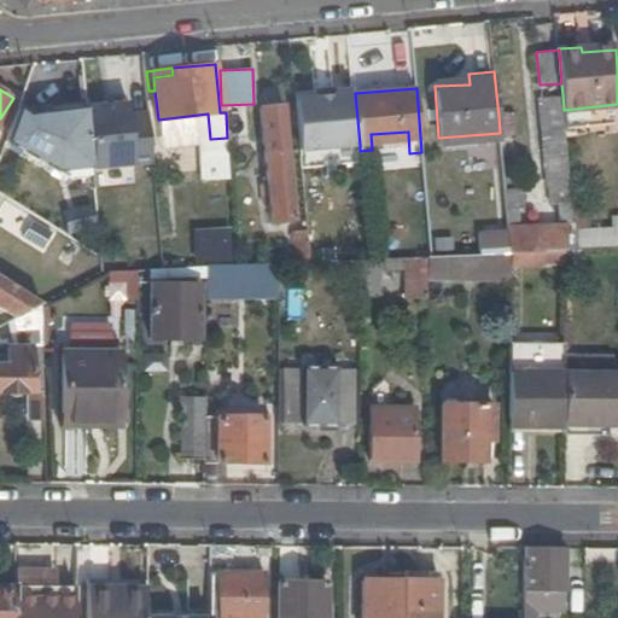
[(299,151),(360,145),(355,93),(296,99),(299,151)]
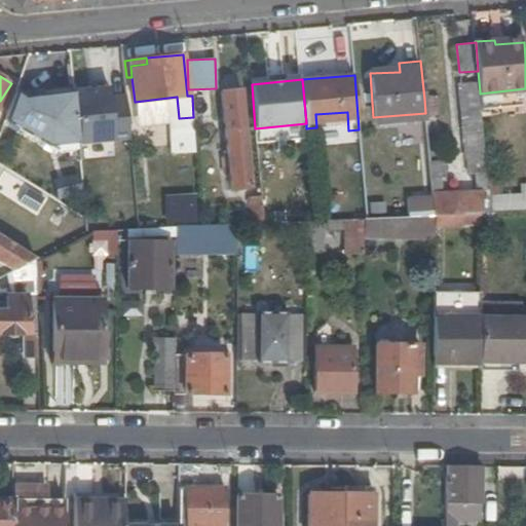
[(108,82),(72,85),(77,144),(114,140),(109,94),(108,82)]
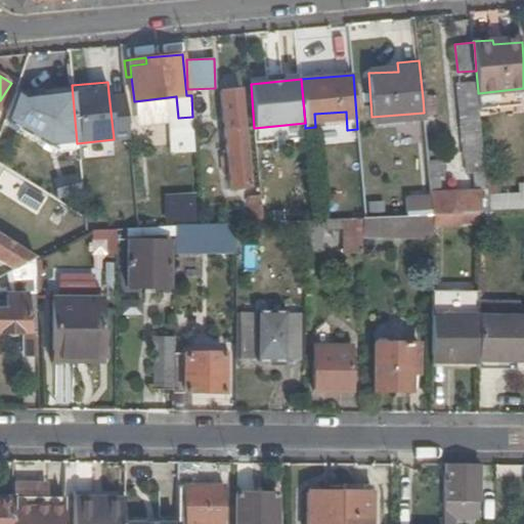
[(72,85),(15,89),(4,122),(48,145),(77,143),(72,85)]
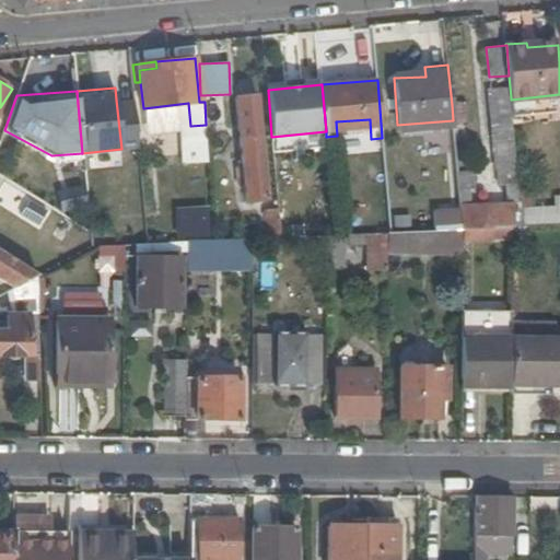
[(225,95),(205,97),(207,127),(229,125),(225,95)]
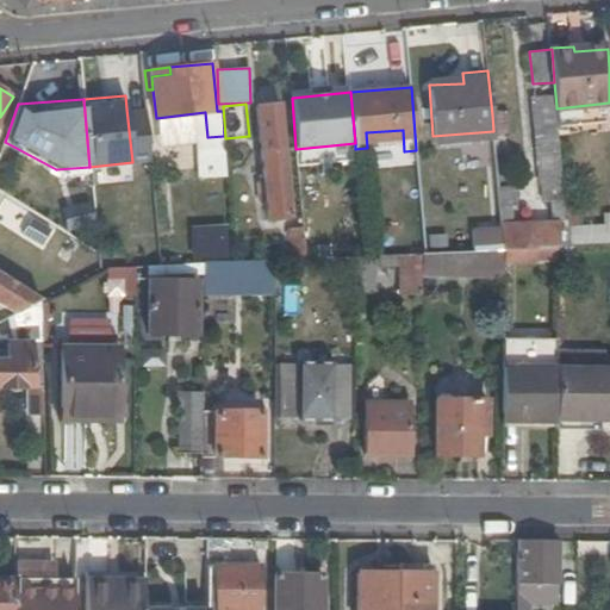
[(145,106),(126,109),(132,162),(151,161),(145,106)]
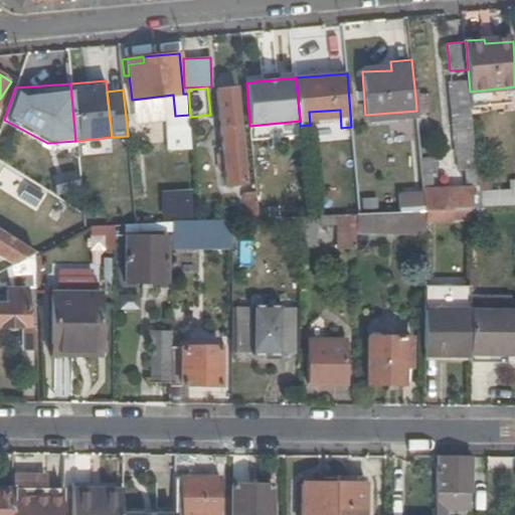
[(475,143),(470,92),(470,90),(452,91),(457,145),(475,143)]
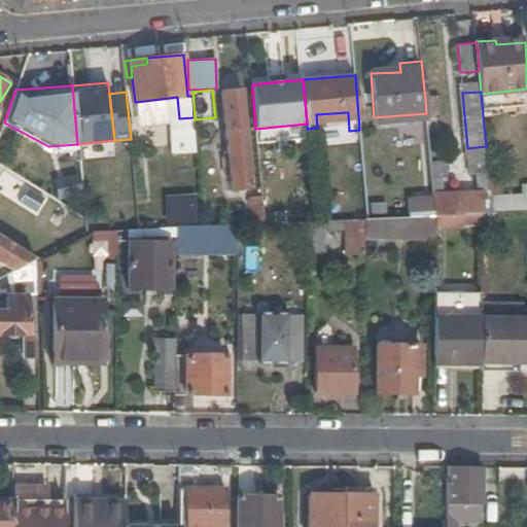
[(426,113),(426,117),(440,116),(437,98),(425,99),(426,113)]
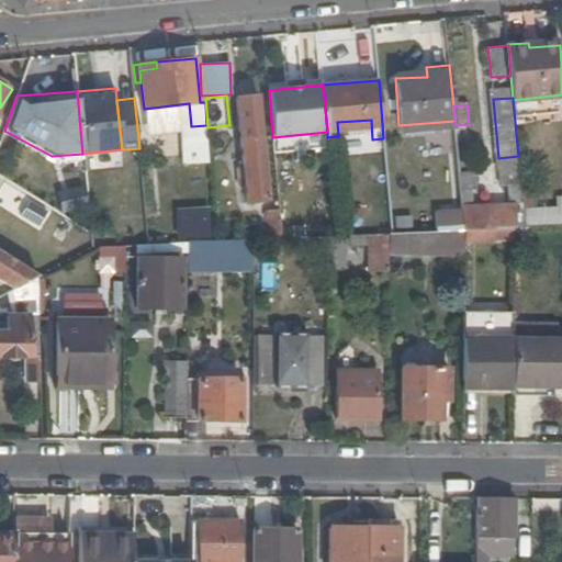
[(208,133),(206,125),(191,126),(192,134),(208,133)]
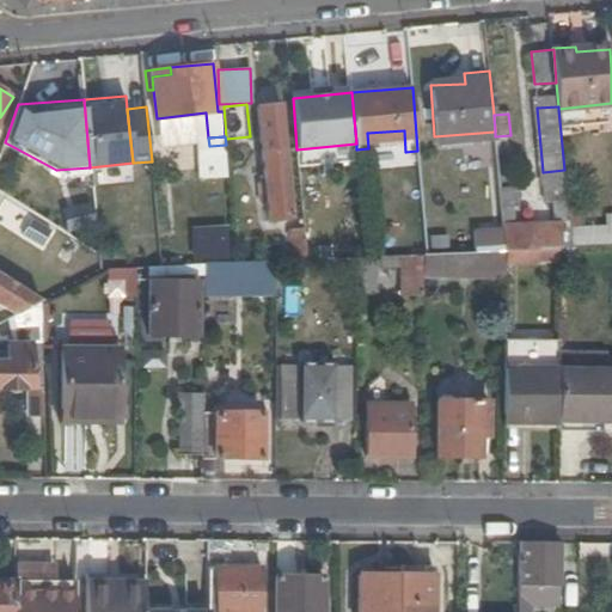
[(288,184),(288,176),(286,151),(263,153),(265,183),(267,195),(269,220),(291,218),(288,184)]
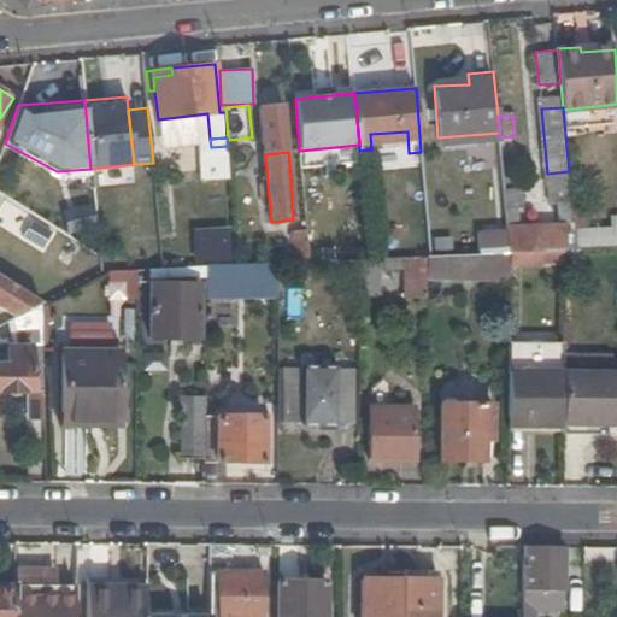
[(571,198),(569,171),(547,174),(550,199),(571,198)]
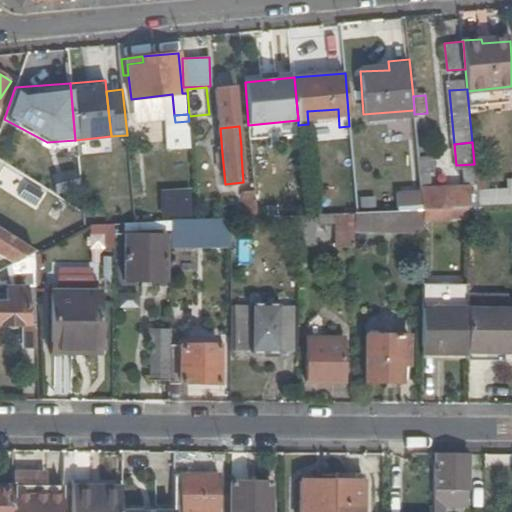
[(478,207),(477,196),(474,164),(456,165),(456,171),(463,171),(464,186),(430,188),(428,175),(433,174),(431,146),(417,147),(423,210),(468,208),(478,207)]
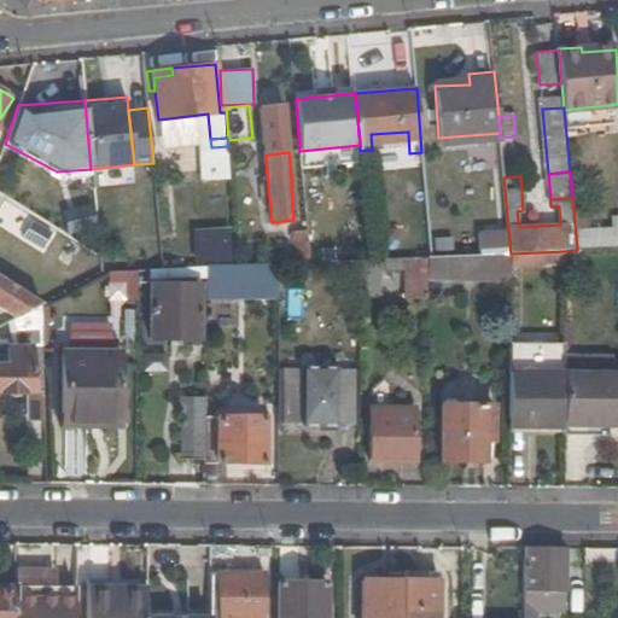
[(4,203),(0,209),(0,226),(27,239),(36,219),(4,203)]
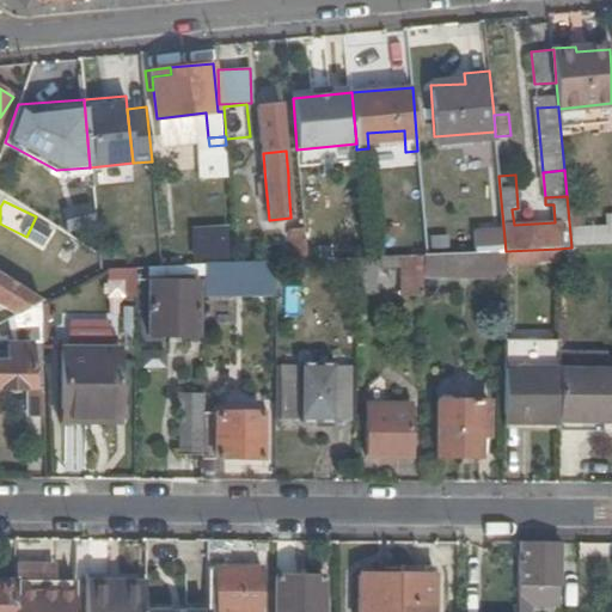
[(293,259),(306,258),(304,228),(291,228),(293,259)]
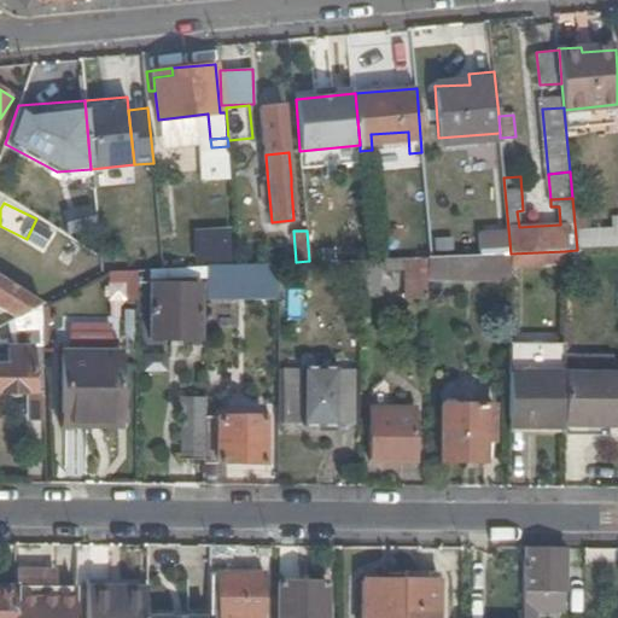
[(506,232),(485,233),(485,252),(508,251),(506,232)]
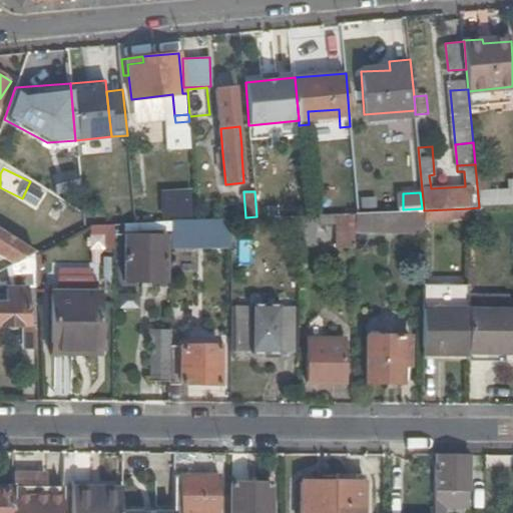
[(512,194),(478,196),(479,207),(512,206),(512,194)]
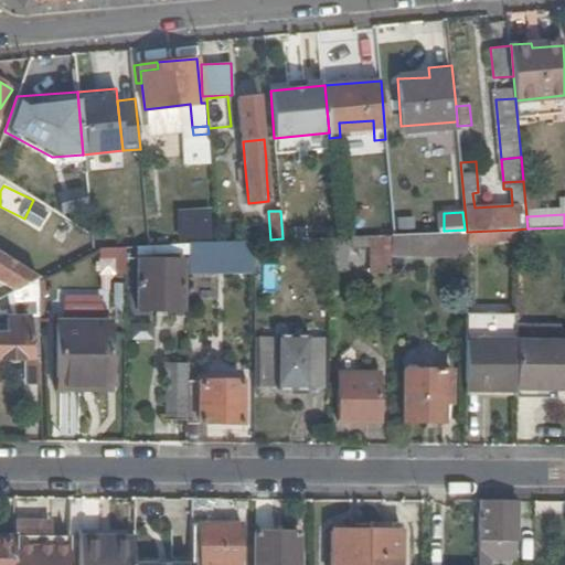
[(180,243),(189,243),(211,242),(210,216),(179,216),(180,243)]
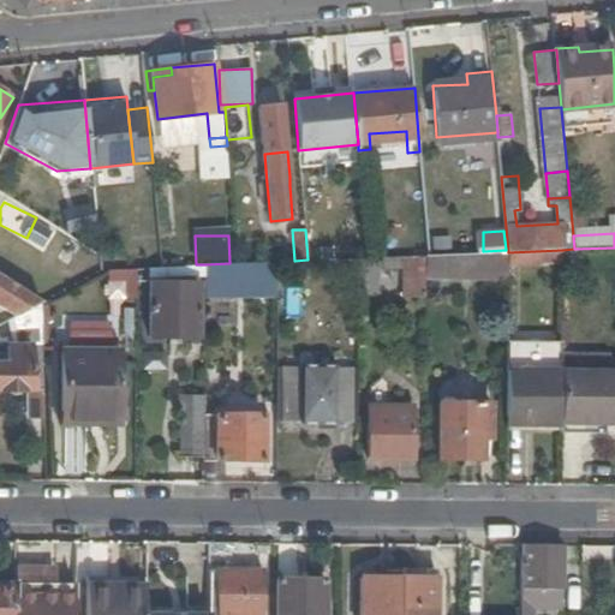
[(84,246),(70,238),(57,258),(72,267),(84,246)]
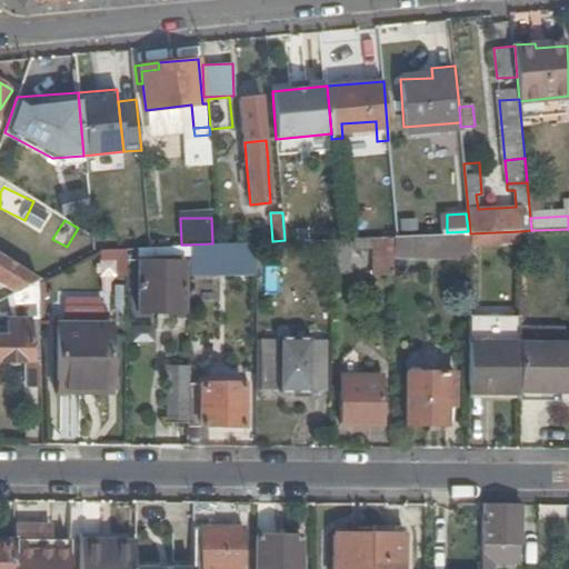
[(520,243),(520,231),(470,233),(470,246),(520,243)]
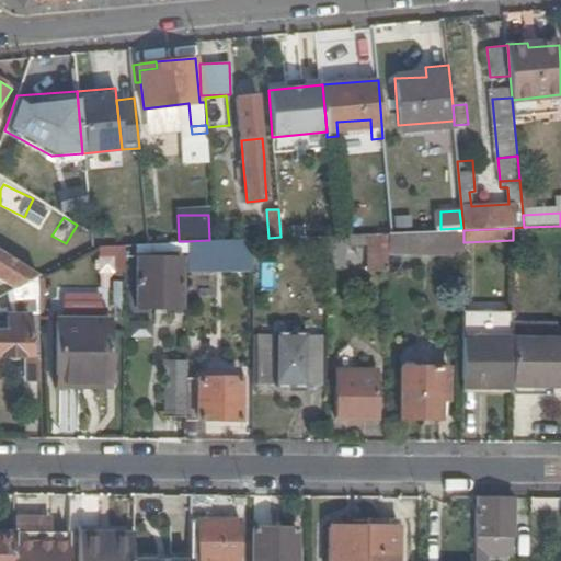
[(464,242),(464,230),(444,230),(391,232),(388,232),(388,253),(464,253),(464,248),(464,242)]
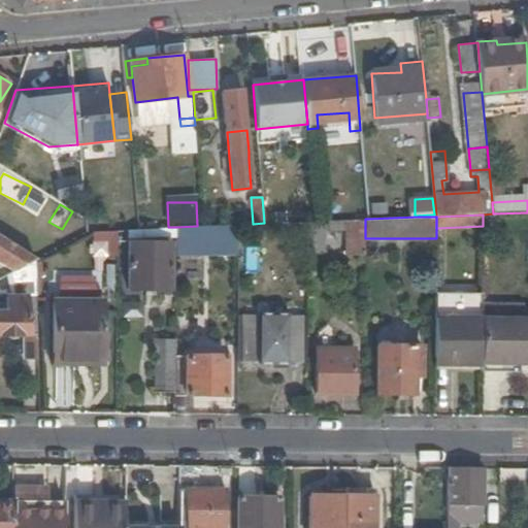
[(365,238),(365,219),(347,220),(347,254),(365,254),(365,238)]
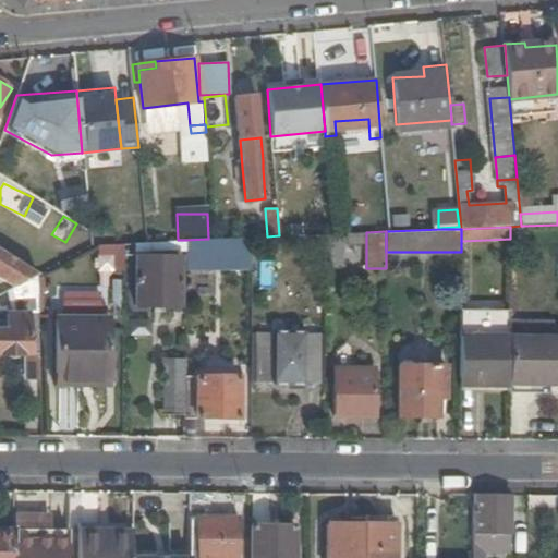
[(344,233),(335,233),(325,234),(325,266),(343,265),(344,233)]
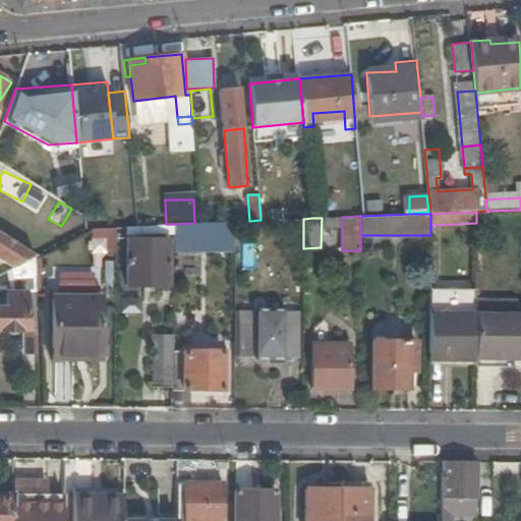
[(194,223),(174,224),(174,239),(235,236),(235,221),(201,223),(194,223)]
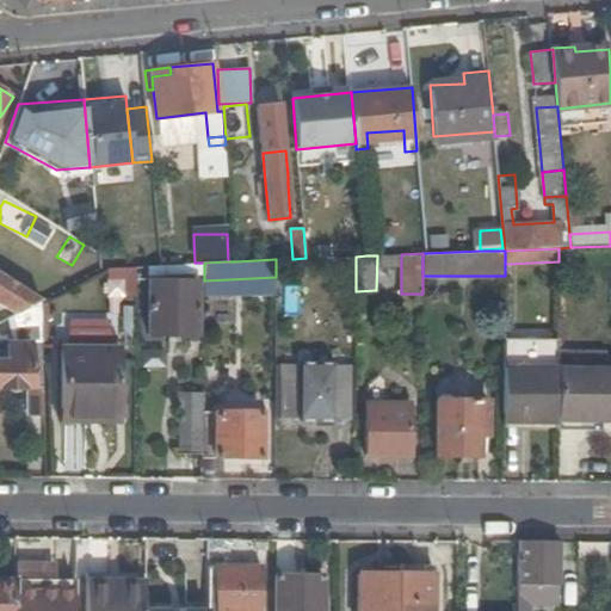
[(134,296),(133,267),(104,269),(105,297),(134,296)]
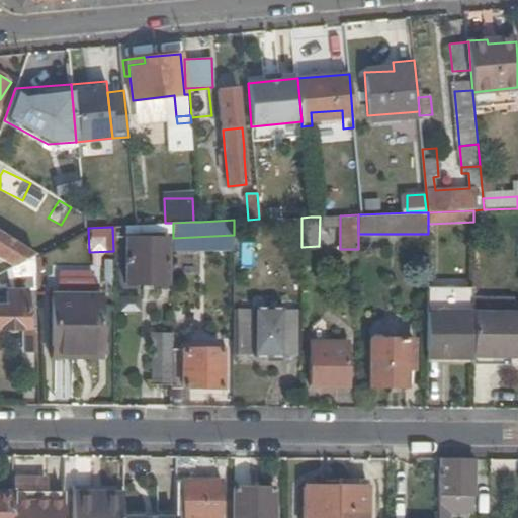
[(0,258),(13,266),(34,255),(0,233),(0,258)]
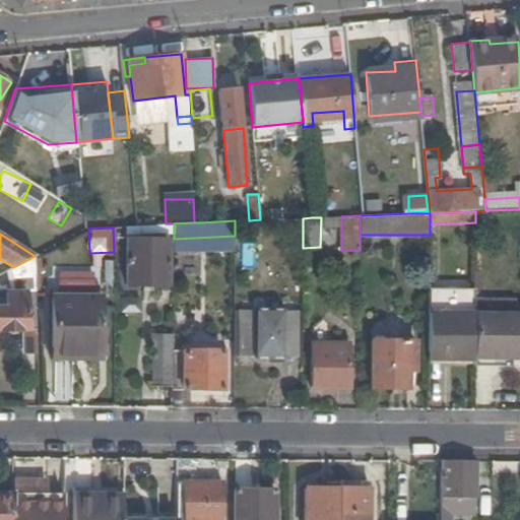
[(143,285),(150,285),(168,286),(169,240),(127,239),(126,285),(143,285)]
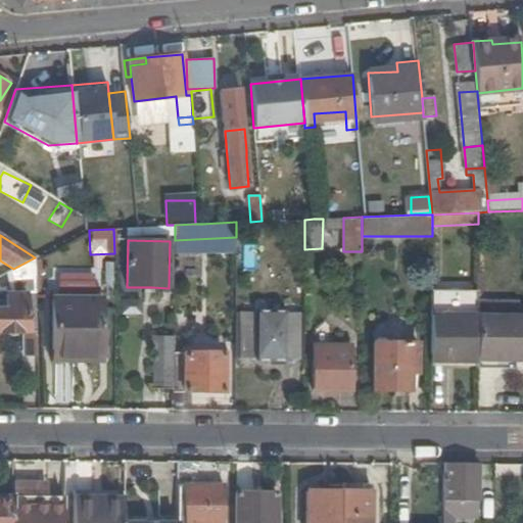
[(84,354),(84,363),(100,363),(102,300),(100,300),(100,294),(90,293),(90,300),(55,299),(54,354),(84,354)]
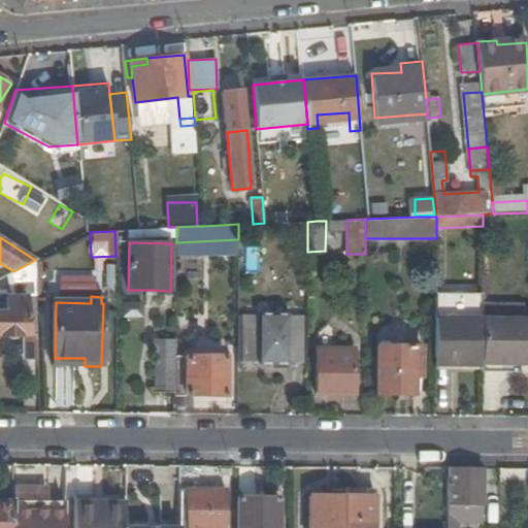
[(38,335),(37,303),(28,303),(28,298),(8,298),(7,314),(0,312),(0,336),(5,337),(5,335),(38,335)]
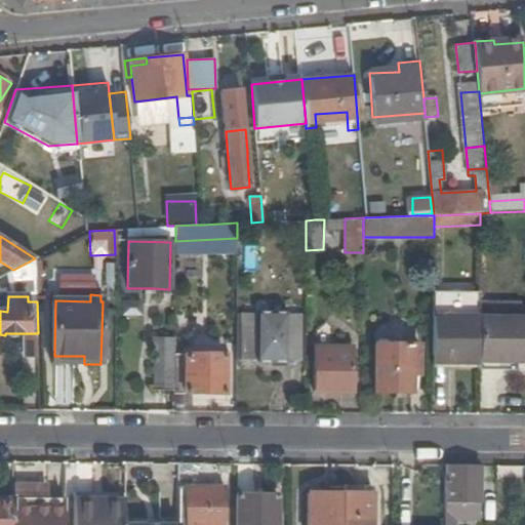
[(142,299),(120,300),(121,316),(143,315),(142,299)]
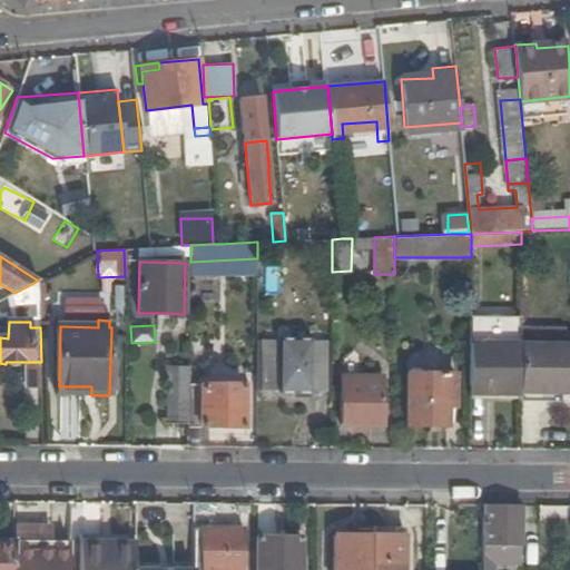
[(331,394),(331,343),(256,343),(256,394),(331,394)]
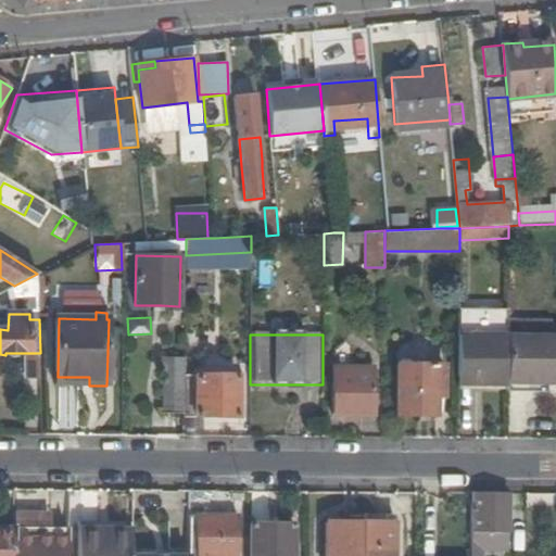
[(507,340),(507,336),(458,336),(458,384),(487,384),(487,390),(507,392),(507,384),(507,340)]
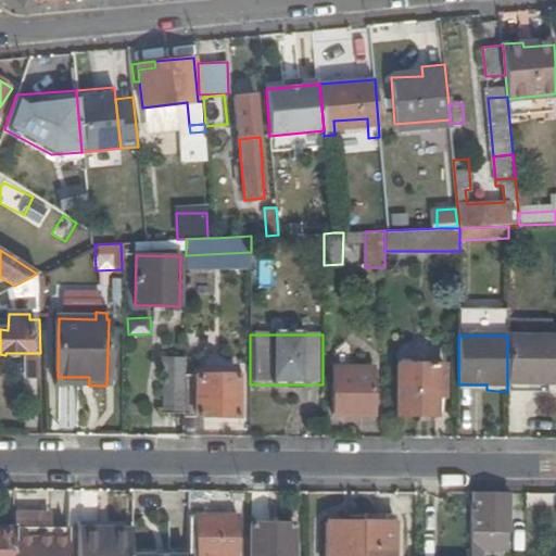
[(555,339),(507,340),(507,384),(527,386),(527,383),(548,383),(548,377),(555,377),(555,339)]
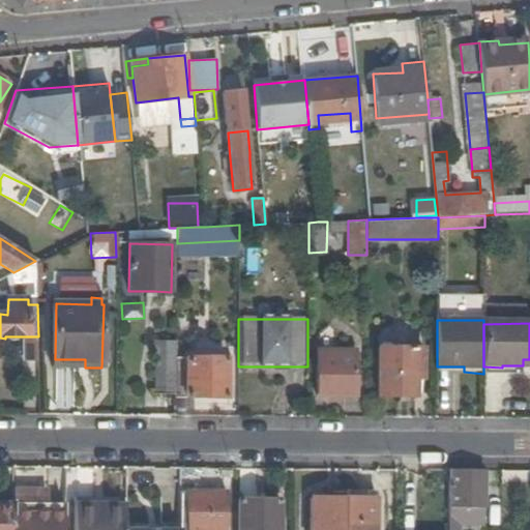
[(154,395),(175,395),(175,367),(176,346),(176,342),(154,343),(154,395)]
